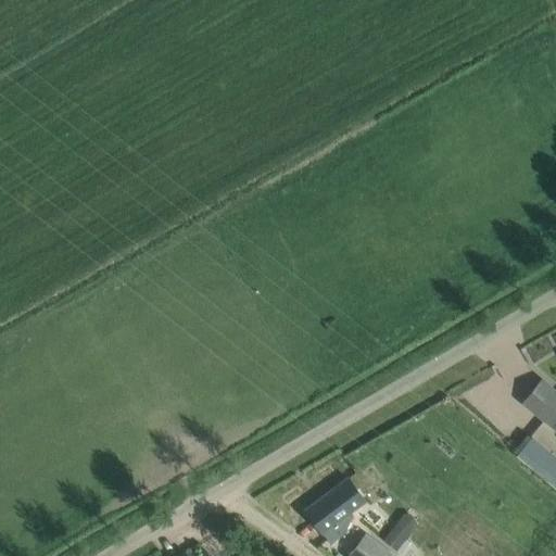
[(555,403),(543,419),(555,430),(555,403)]
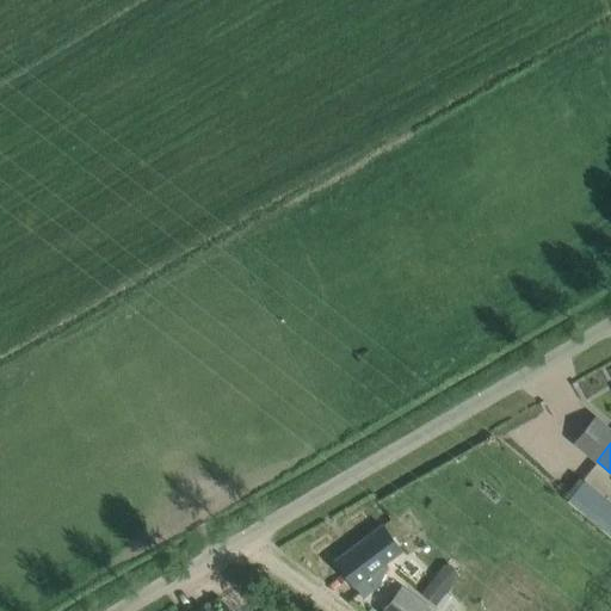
[(591,501),(610,476),(610,473),(597,462),(575,488),(591,501)]
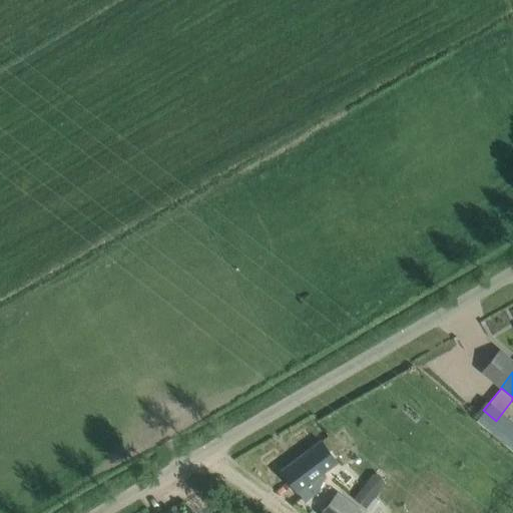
[(321,441),(282,471),(298,492),(305,502),(318,492),(326,476),(324,473),(337,463),(321,441)]
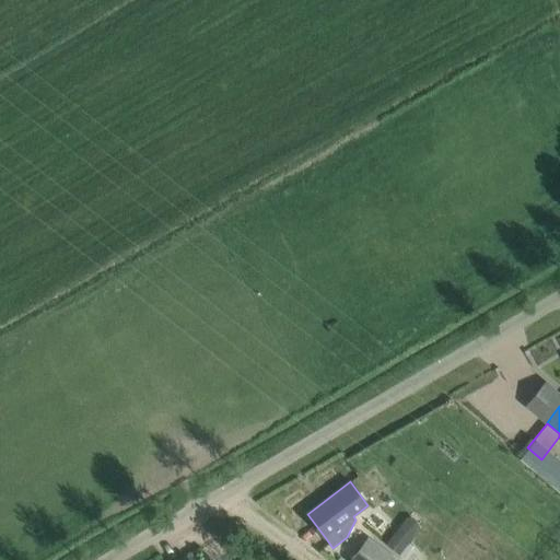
[(406,518),(386,545),(399,556),(420,528),(406,518)]
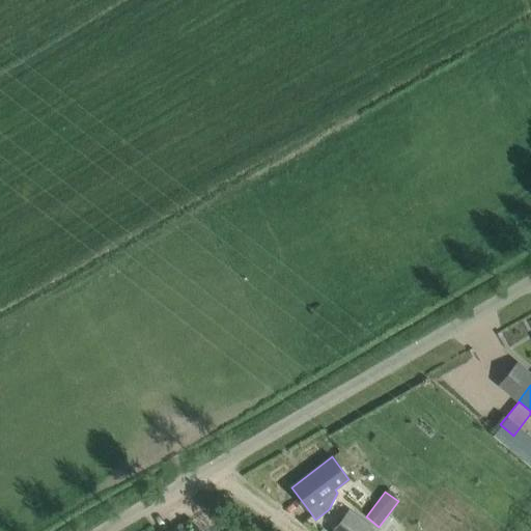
[(332,530),(375,530),(348,510),(332,530)]
